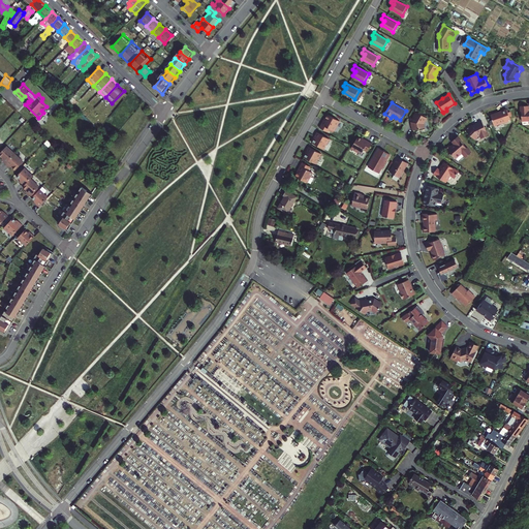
[(528,104),(520,105),(521,113),(522,113),(523,121),(528,119),(528,109),(528,110),(528,104)]
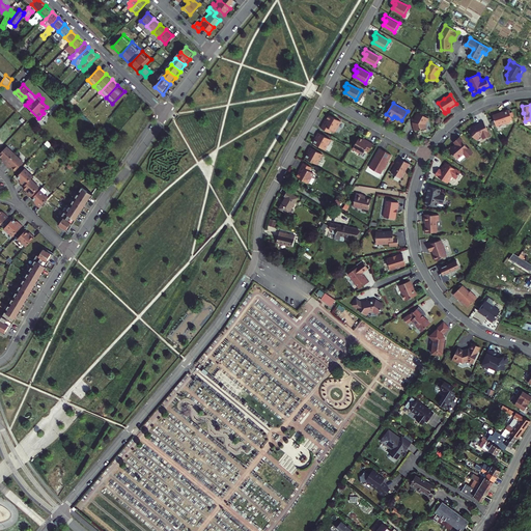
[(510,111),(494,117),(497,127),(506,123),(506,124),(511,122),(511,121),(513,120),(512,117),(514,117),(513,113),(510,113),(510,111)]
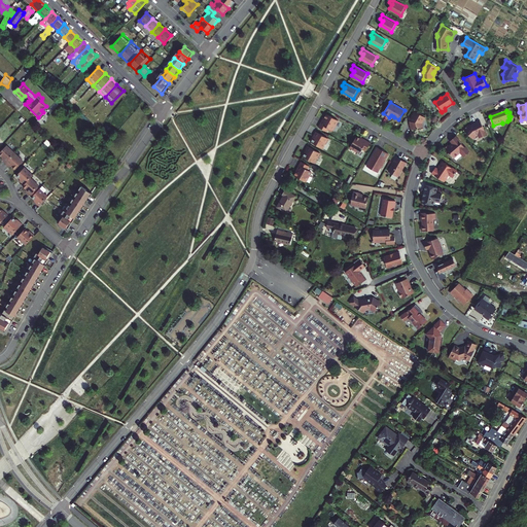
[(412,118),(413,121),(412,121),(412,124),(410,124),(411,130),(423,127),(422,123),(425,117),(415,111),(412,115),(413,116),(412,118)]
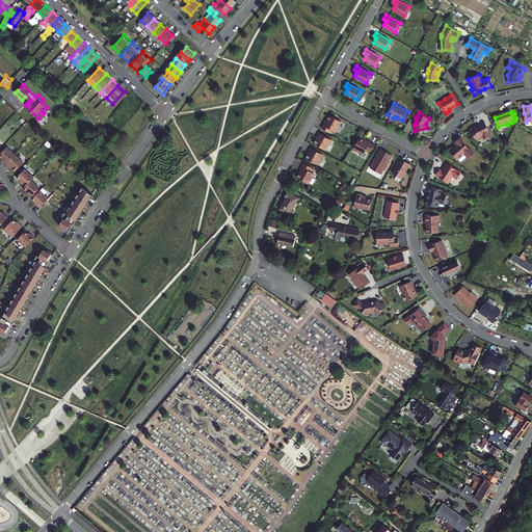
[(321,128),(329,132),(331,129),(336,131),(342,121),(329,114),(327,118),(328,118),(327,121),(325,120),(321,128)]
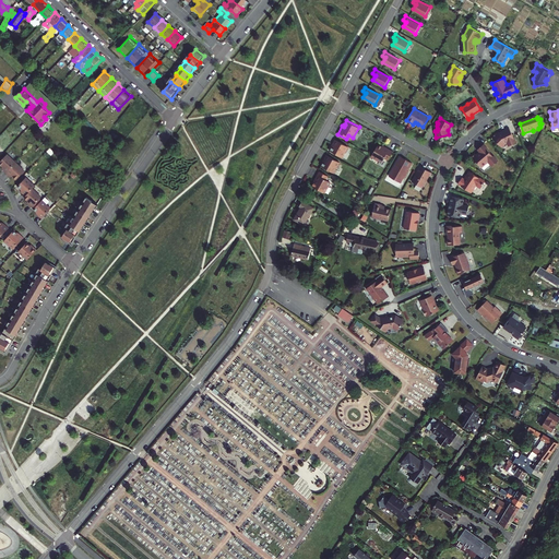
[(499,132),(494,137),(502,146),(507,143),(508,143),(509,145),(511,146),(518,144),(511,128),(504,131),(504,132),(501,133),(500,133),(499,132)]
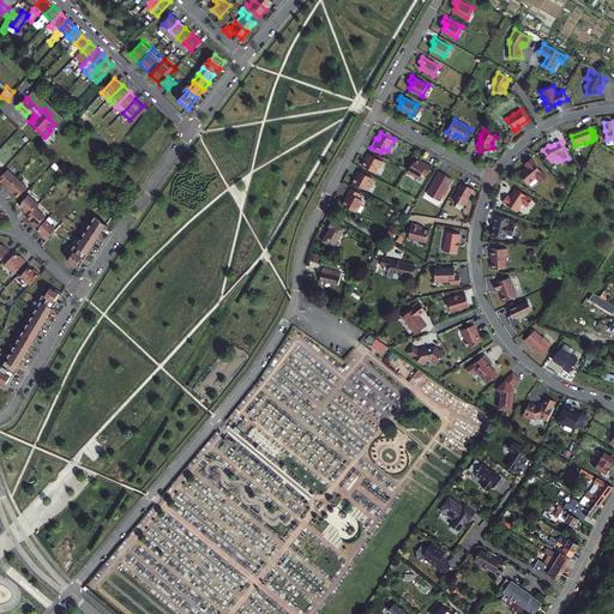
[(383,161),(368,152),(365,157),(367,158),(366,161),(366,160),(362,164),(377,173),(383,161)]
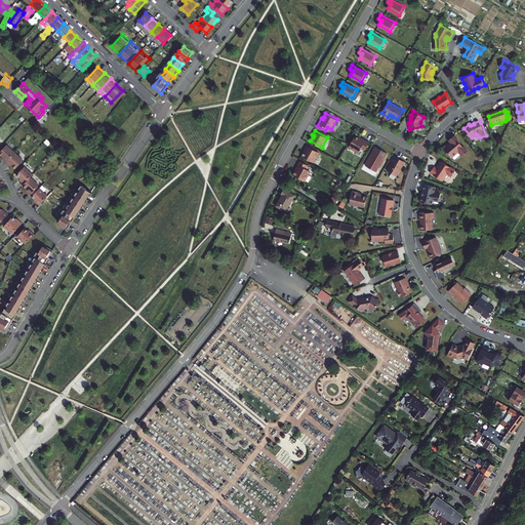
[(356,135),(349,147),(359,153),(361,149),(365,151),(369,142),(362,137),(361,139),(359,138),(360,137),(356,135)]
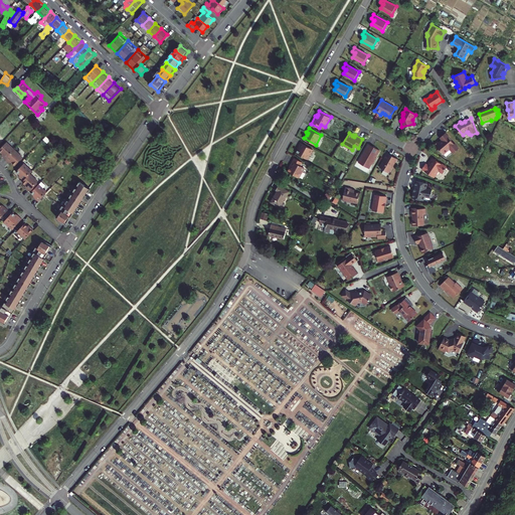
[(451,139),(446,133),(441,138),(443,140),(440,143),(439,142),(435,145),(439,150),(440,149),(445,155),(451,149),(454,153),(460,148),(455,144),(451,139)]
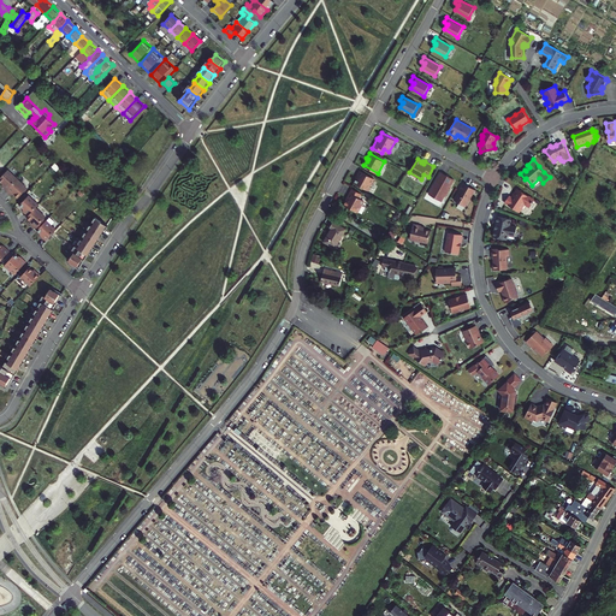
[(18,178),(9,169),(0,177),(0,182),(7,190),(18,178)]
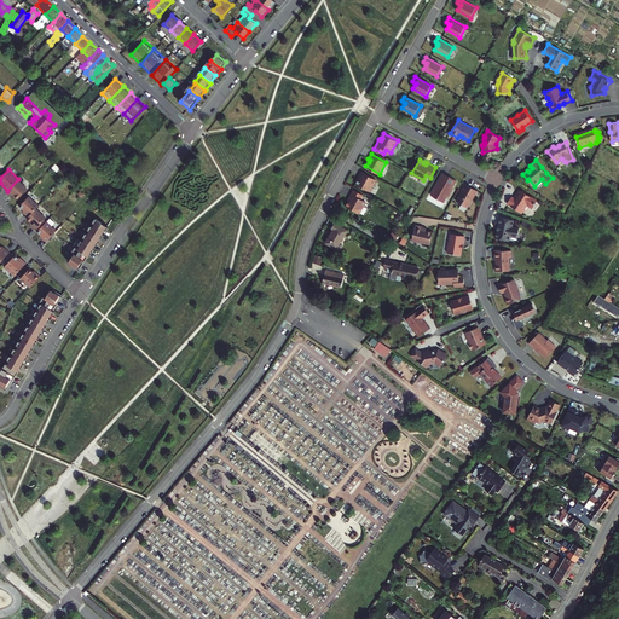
[(376,179),(362,171),(358,177),(360,178),(359,179),(356,184),(369,191),(376,179)]
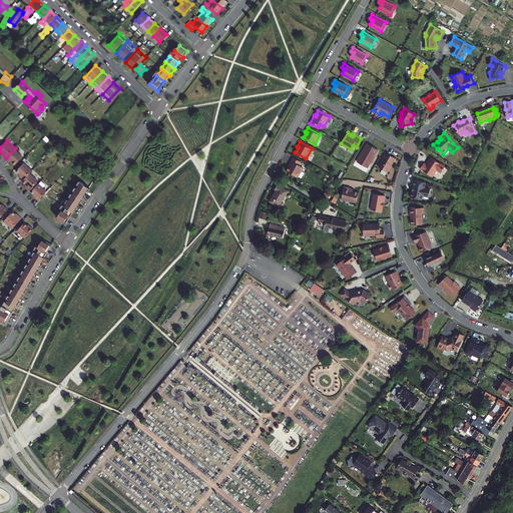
[(378,149),(368,143),(364,150),(364,151),(362,154),(357,161),(368,167),(370,163),(371,163),(375,156),(374,156),(378,149)]
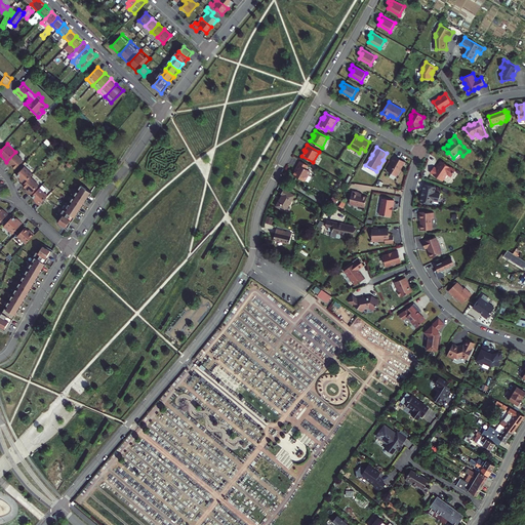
[(15,152),(6,162),(15,169),(25,160),(15,152)]
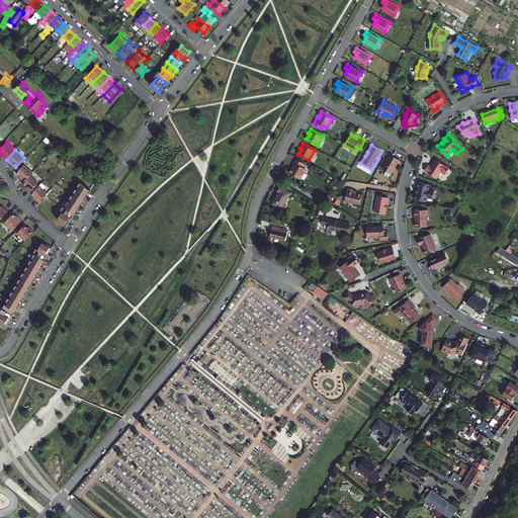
[(390,154),(381,168),(392,174),(400,160),(390,154)]
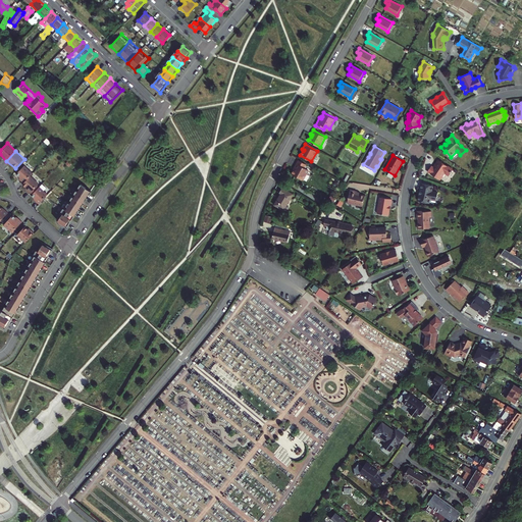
[(306,164),(298,159),(294,167),(295,167),(294,169),(291,173),(303,179),(308,169),(304,167),(306,164)]
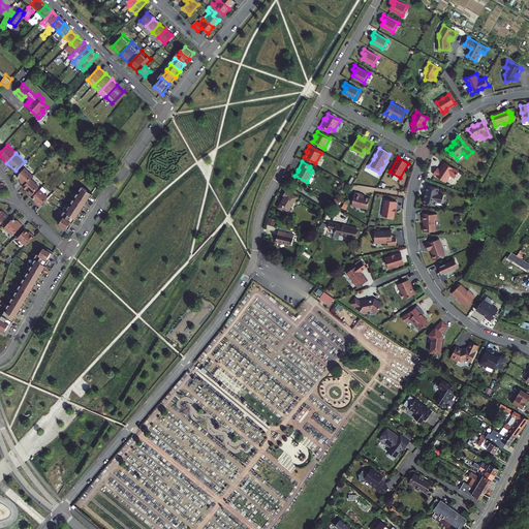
[(437,167),(433,174),(445,182),(450,174),(456,177),(459,172),(445,162),(442,166),(440,169),(437,167)]
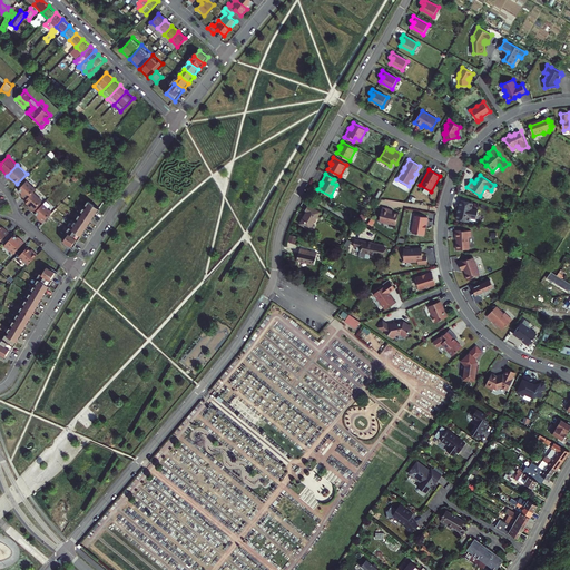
[(37,188),(28,179),(19,189),(25,200),(33,192),(37,188)]
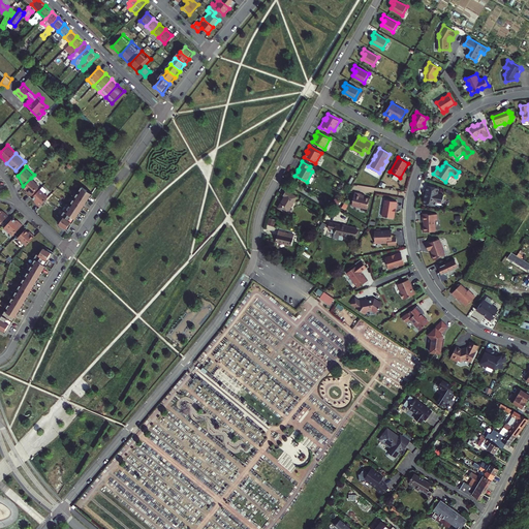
[(31,178),(23,186),(30,196),(38,187),(39,186),(31,178)]
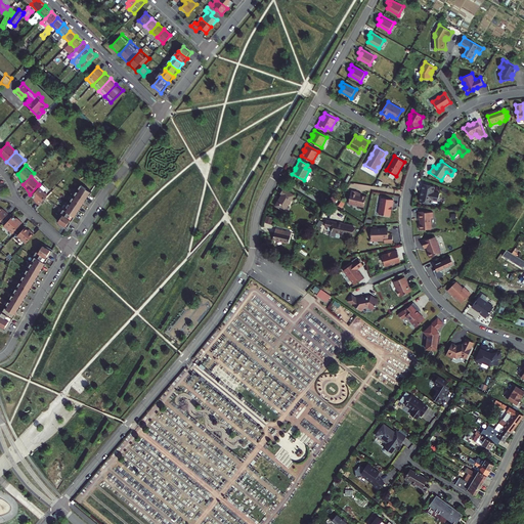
[(420,202),(432,204),(433,200),(438,201),(440,193),(434,191),(435,186),(424,184),(422,191),(421,194),(422,194),(420,202)]
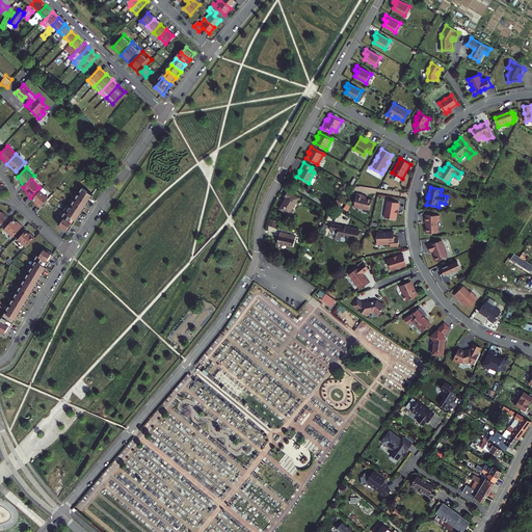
[(38,188),(30,197),(40,208),(49,197),(38,188)]
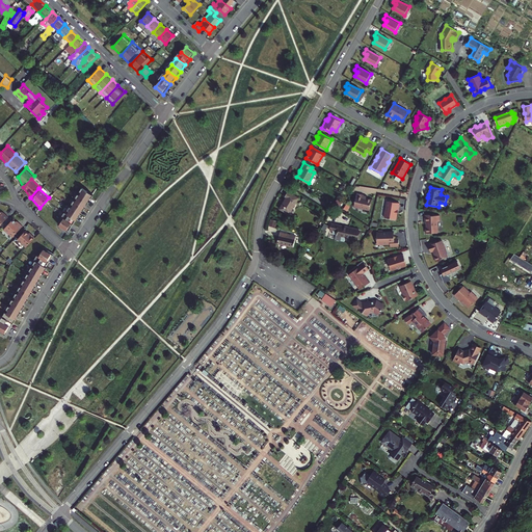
[(92,194),(82,188),(79,193),(89,200),(92,194)]
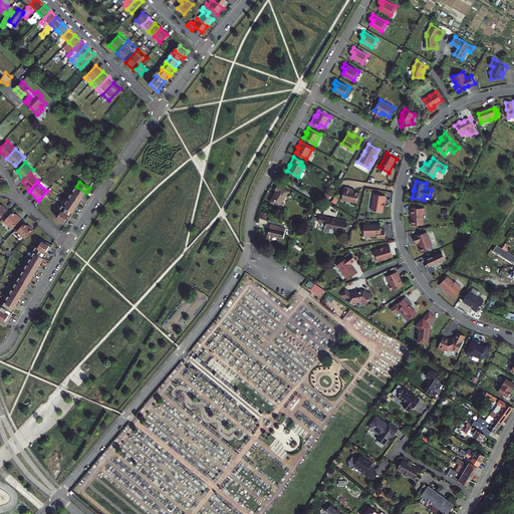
[(289,191),(278,185),(276,189),(277,190),(270,201),(279,207),(289,191)]
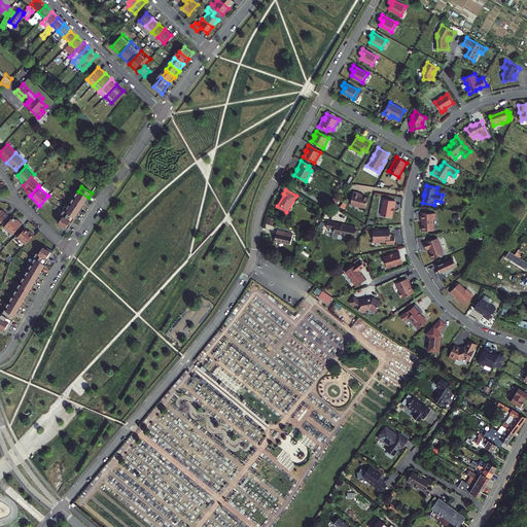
[(360,192),(354,190),(351,204),(365,208),(369,197),(360,195),(360,192)]
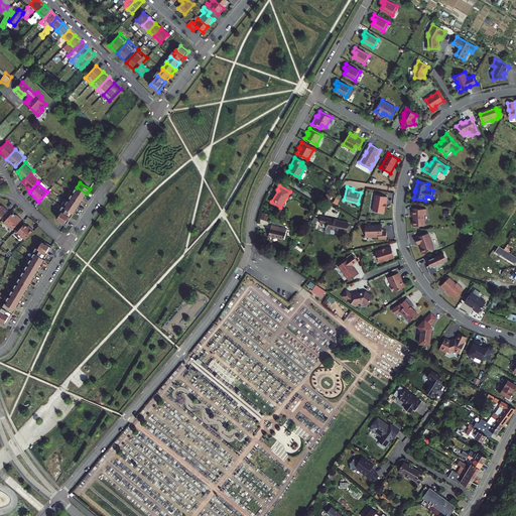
[(86,196),(76,188),(73,194),(83,201),(86,196)]
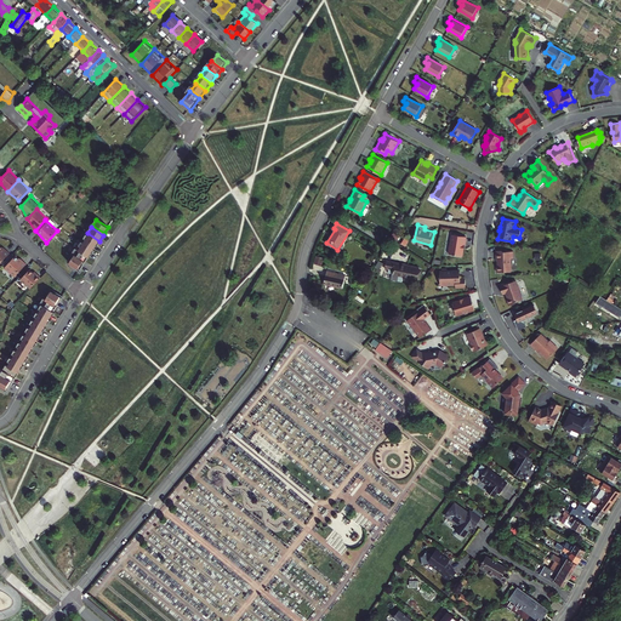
[(98,241),(86,234),(83,240),(95,248),(98,241)]
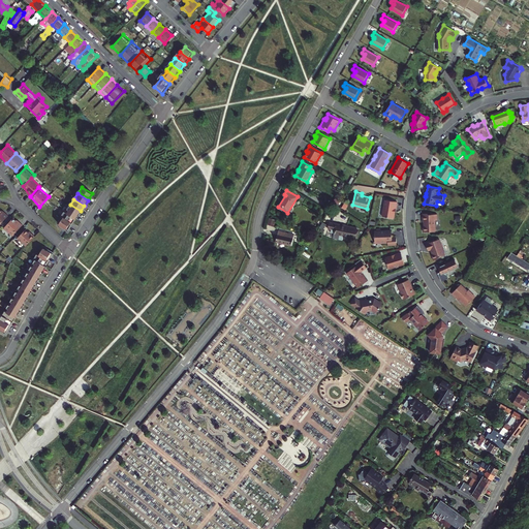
[(394,212),(395,209),(396,209),(397,201),(385,199),(382,216),(394,218),(395,213),(394,212)]
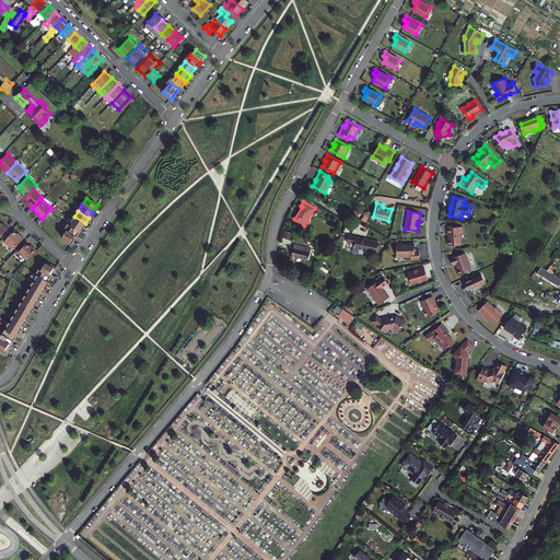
[(84,225),(73,218),(70,223),(81,231),(84,225)]
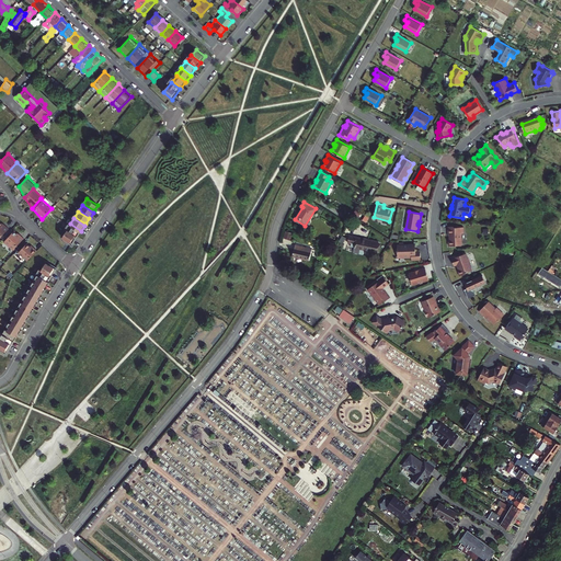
[(0,238),(10,229),(0,220),(0,238)]
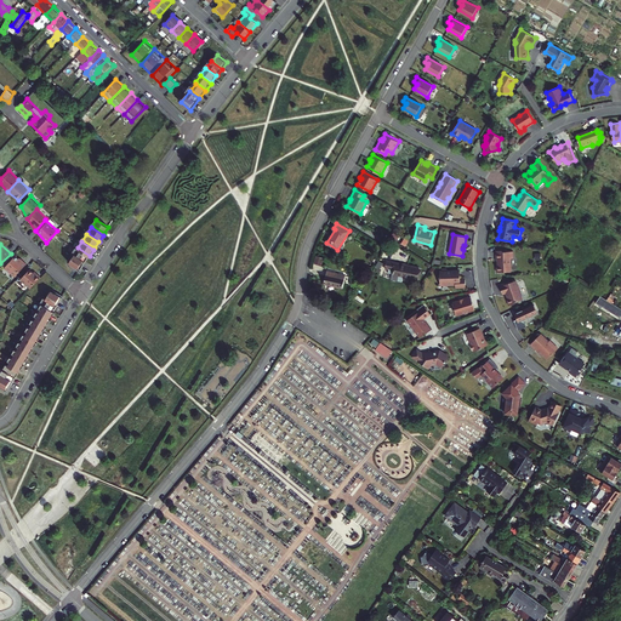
[(89,256),(77,249),(69,261),(81,269),(89,256)]
